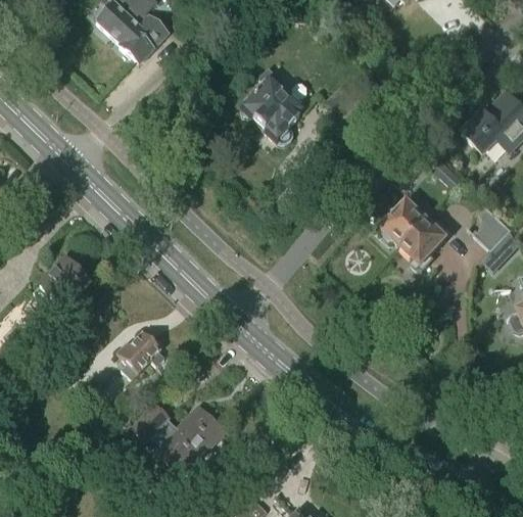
[(112,2),(94,21),(104,30),(120,45),(119,46),(138,64),(152,48),(167,34),(147,16),(145,14),(157,1),(156,0),(110,0),(112,2)]
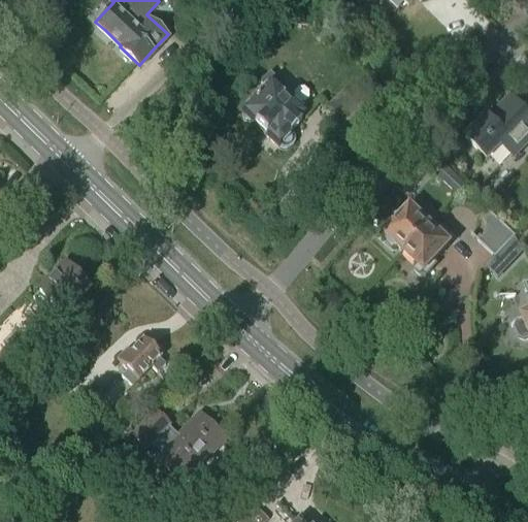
[(202,73),(210,65),(202,57),(194,65),(202,73)]
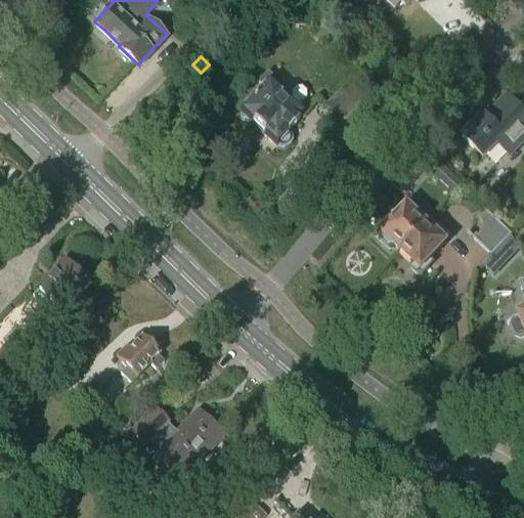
[(277,142),(284,142),(288,140),(290,137),(289,134),(287,131),(298,119),(295,116),(301,110),(276,86),(280,82),(268,70),(259,79),(263,82),(239,108),(243,111),(244,114),(249,116),(277,142)]
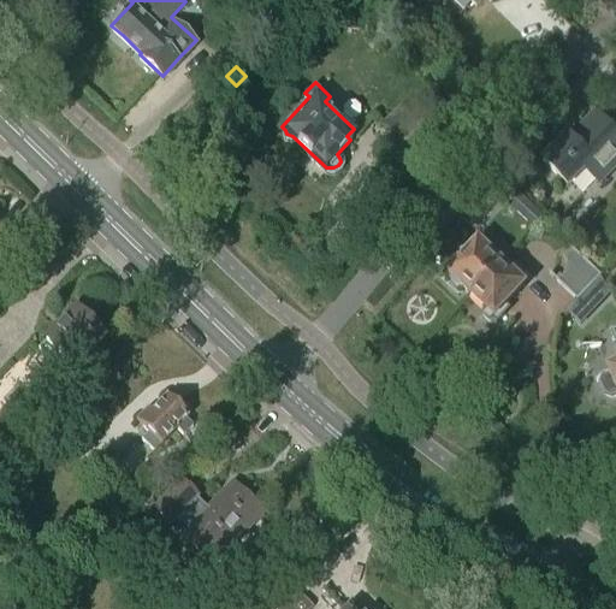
[(615,160),(615,126),(596,107),(572,132),(569,131),(544,157),(569,182),(586,164),(599,178),(615,160)]
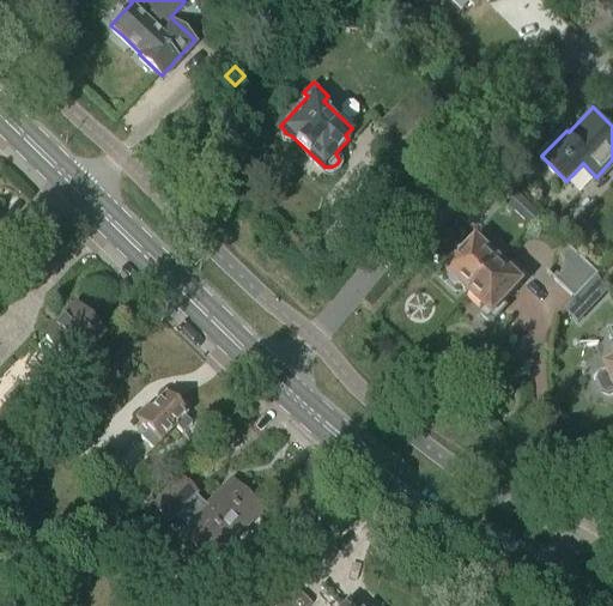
[(519,189),(509,201),(514,205),(530,220),(540,210),(523,194),(519,189)]
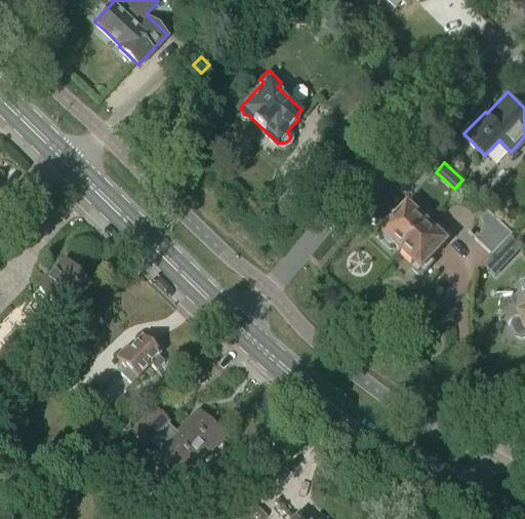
[(402,247),(428,221),(408,201),(382,229),(385,231),(385,234),(390,240),(394,239),(402,247)]
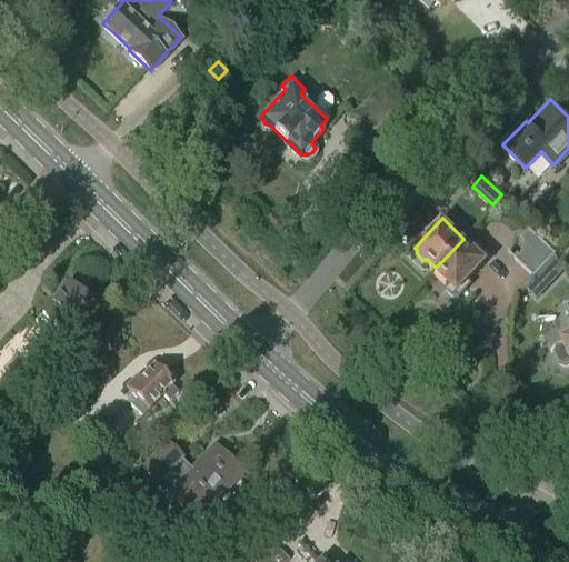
[(533,272),(555,250),(531,228),(523,230),(525,238),(523,242),(522,247),(520,250),(516,256),(533,272)]
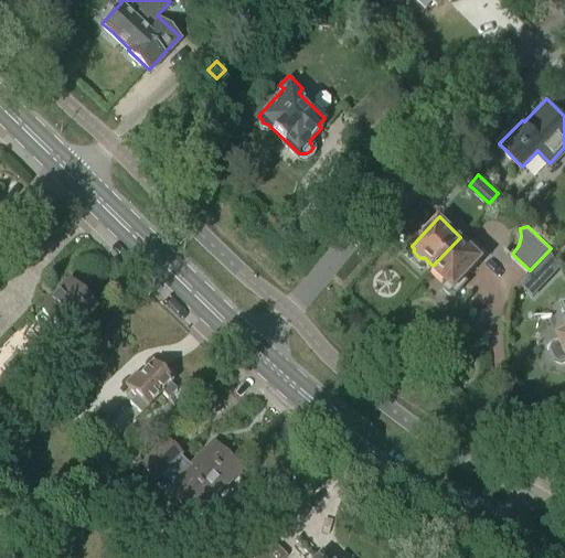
[(456,291),(467,278),(464,275),(481,256),(460,237),(433,266),(445,277),(444,286),(448,290),(455,290),(456,291)]
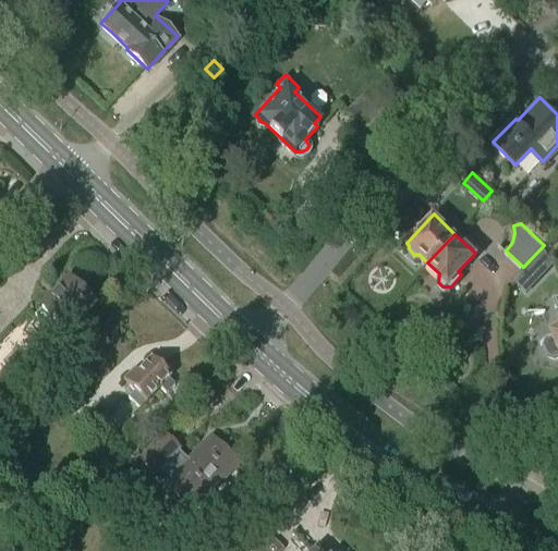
[(536,278),(550,264),(538,253),(525,268),(536,278)]
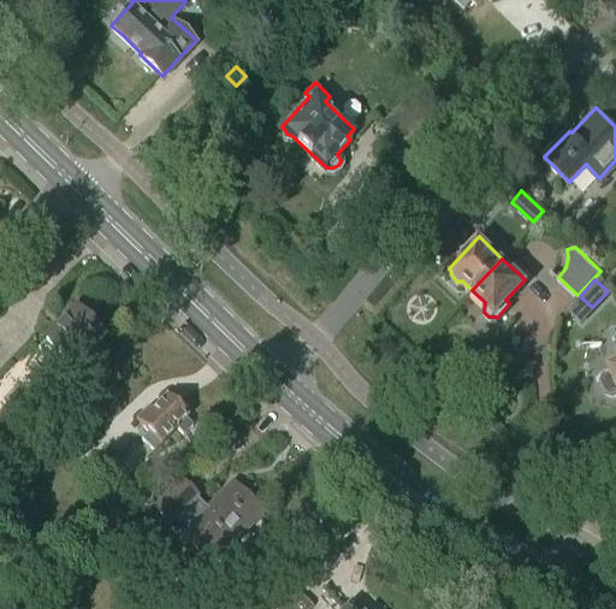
[(88,319),(75,306),(37,344),(65,371),(102,332),(101,331),(104,326),(102,320),(99,317),(93,317),(88,319)]
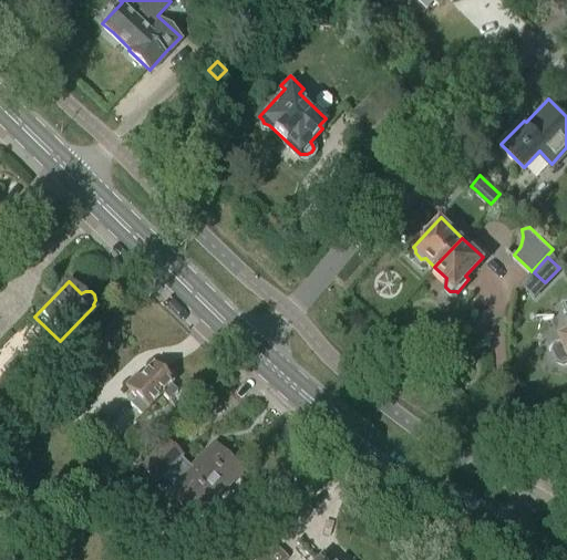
[(566,300),(565,301),(566,304),(566,331),(560,334),(562,338),(554,342),(552,348),(557,360),(564,362),(566,360),(566,300)]
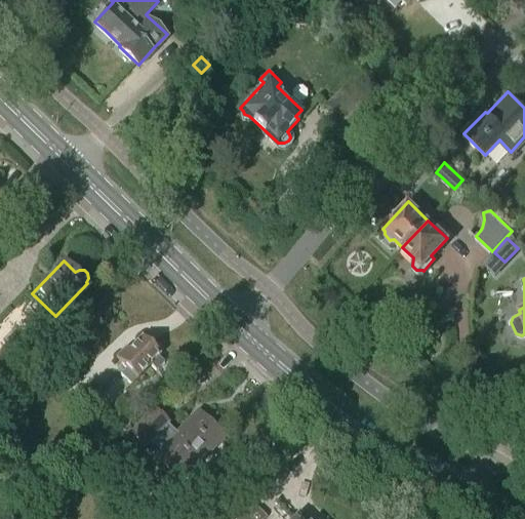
[(150,342),(140,332),(137,335),(136,334),(117,354),(127,364),(120,370),(130,381),(150,361),(156,367),(164,359),(157,353),(159,351),(156,348),(156,345),(153,342),(150,342)]
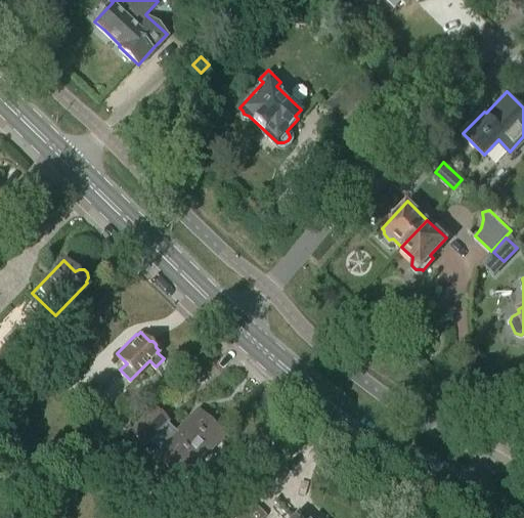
[(167,419),(155,406),(131,431),(143,442),(149,437),(161,447),(155,454),(169,468),(169,469),(175,474),(181,469),(185,472),(223,432),(198,408),(176,431),(165,421),(167,419)]
